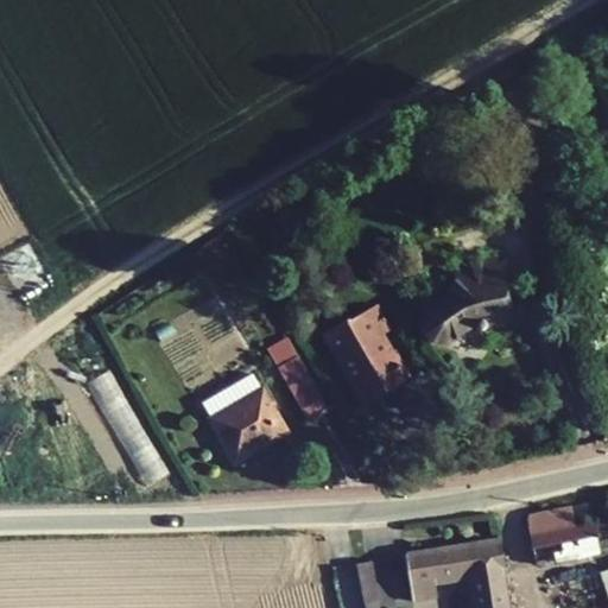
[(506,323),(493,259),(453,266),(455,280),(443,299),(424,314),(420,325),(422,333),(426,340),(441,344),(450,341),(474,324),(475,330),(480,331),(485,327),(506,323)]
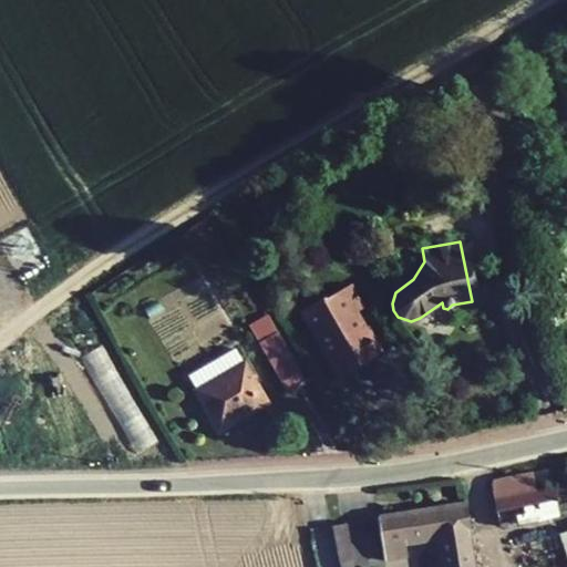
[(321,349),(319,350),(337,379),(383,352),(368,326),(366,327),(357,312),(364,308),(351,284),(300,313),(321,349)]
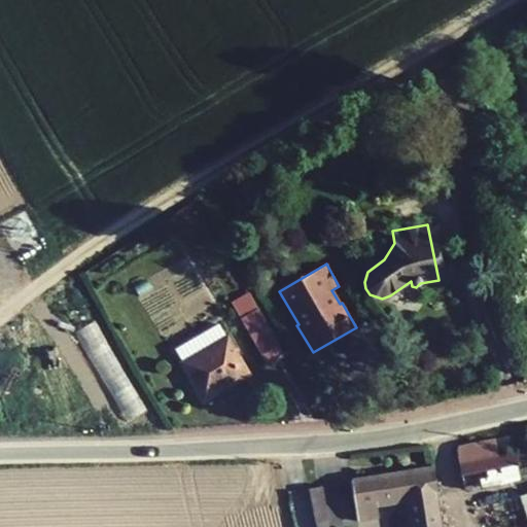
[(230,303),(266,364),(283,355),(247,293),(230,303)]
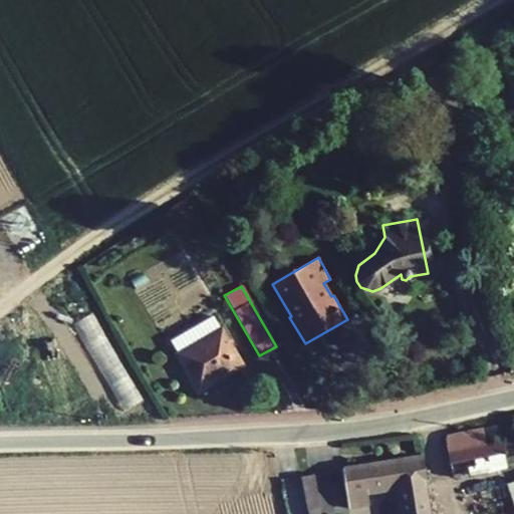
[(171,341),(199,390),(237,367),(226,349),(231,346),(214,316),(171,341)]
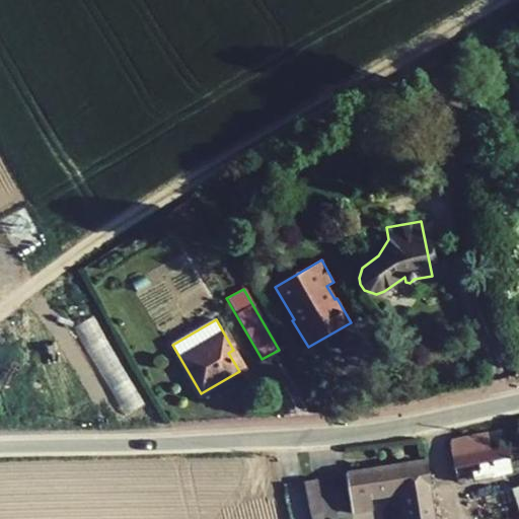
[(239,371),(244,368),(233,350),(228,353),(239,371)]
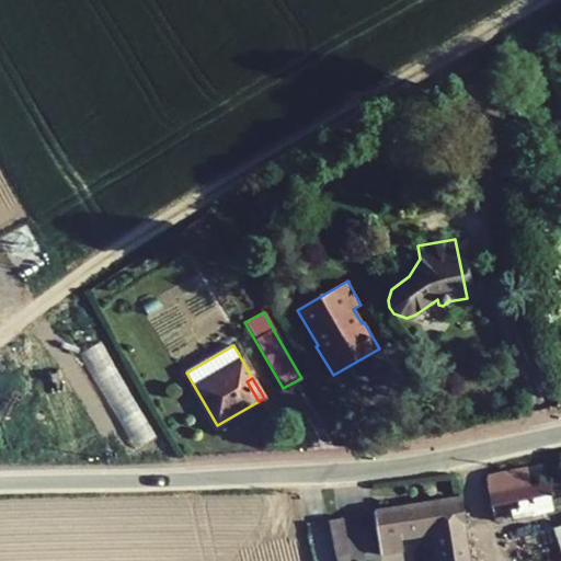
[(560,460),(485,476),(489,493),(551,482),(552,491),(560,488),(560,460)]
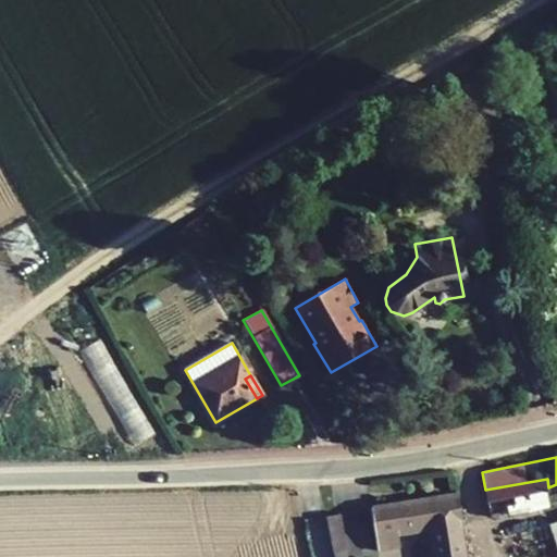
[(485,490),(490,516),(551,504),(556,502),(556,484),(548,487),(547,479),(485,490)]
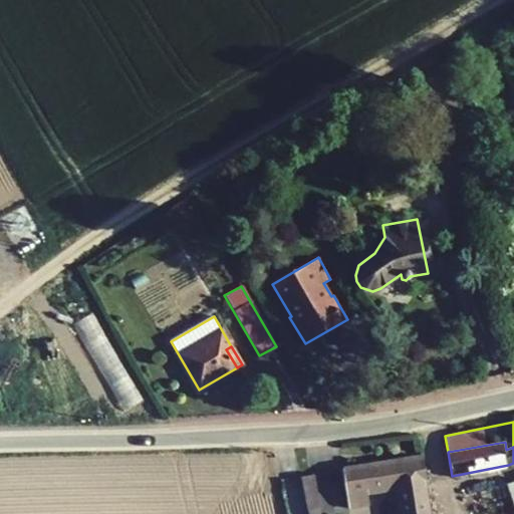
[(431,513),(423,458),(342,471),(347,508),(368,506),(367,492),(397,487),(401,513),(431,513)]
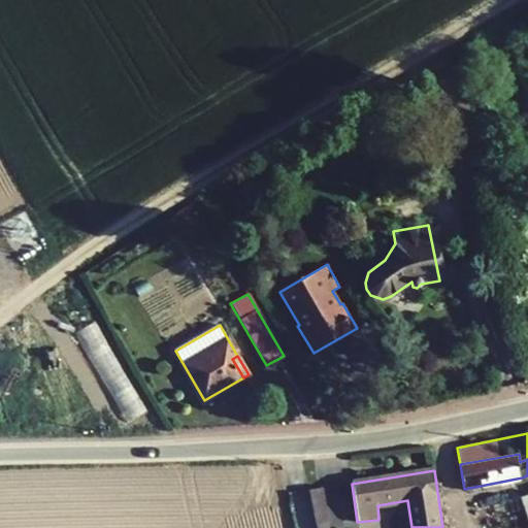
[(311,490),(320,527),(330,527),(324,488),(311,490)]
